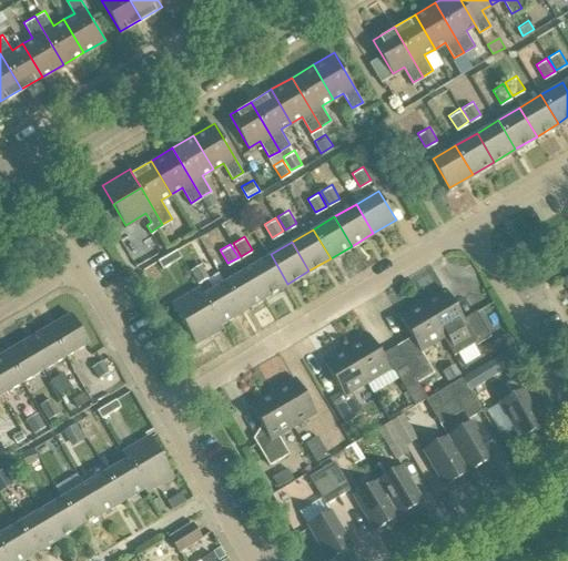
[(178,248),(159,259),(163,267),(182,256),(178,248)]
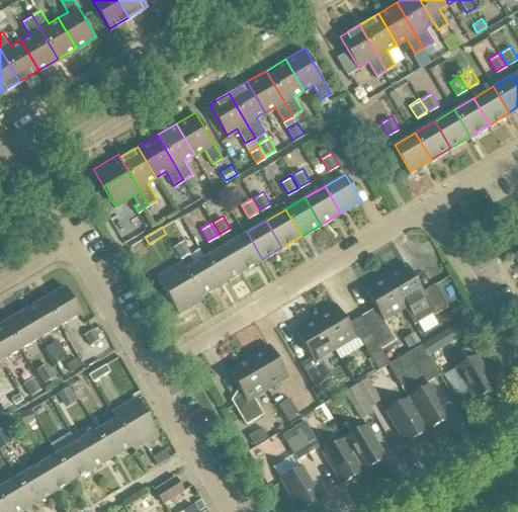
[(243,270),(262,259),(247,232),(227,244),(243,270)]
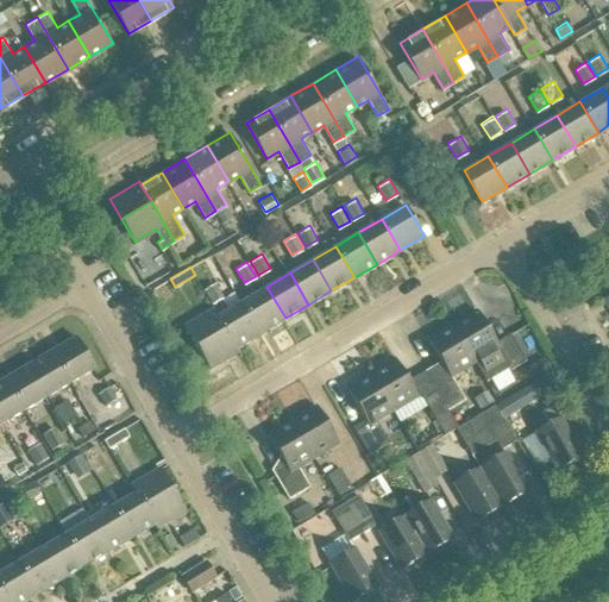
[(212,302),(224,295),(215,281),(203,288),(212,302)]
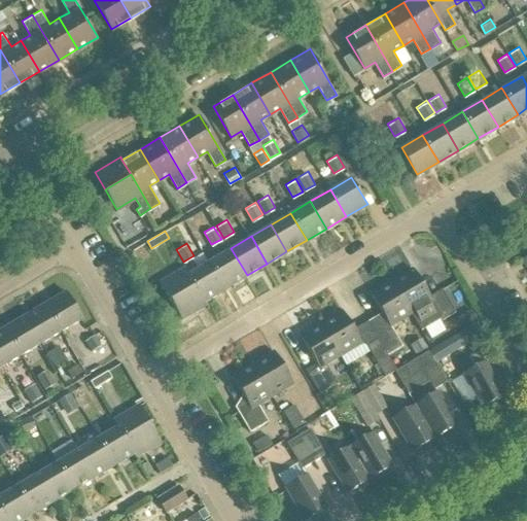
[(226,286),(247,275),(231,248),(211,259),(226,286)]
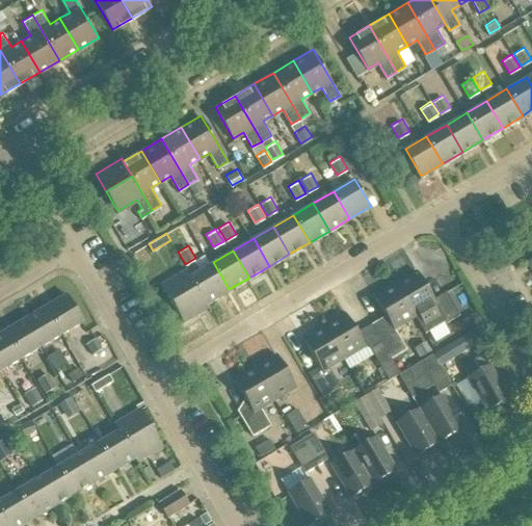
[(208,303),(229,289),(213,262),(192,274),(198,286),(208,303)]
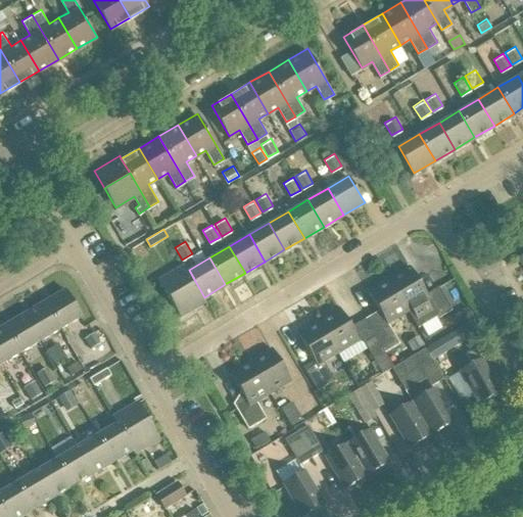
[(195,281),(189,270),(185,264),(159,278),(170,296),(195,281)]
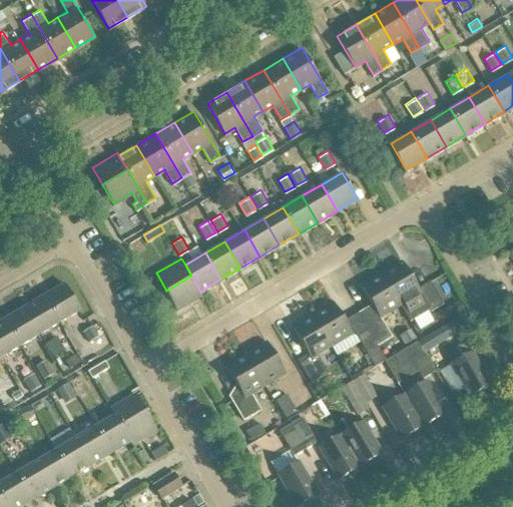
[(402,259),(381,271),(410,319),(430,307),(431,309),(443,302),(430,279),(418,286),(402,259)]
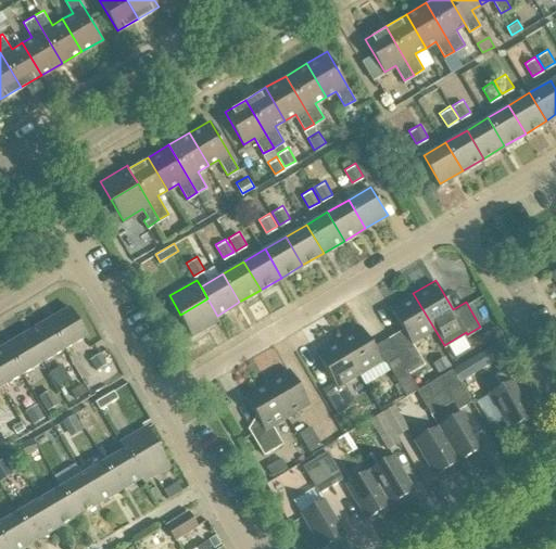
[(433,328),(413,293),(391,307),(408,336),(393,345),(399,354),(408,371),(425,362),(412,341),(433,328)]
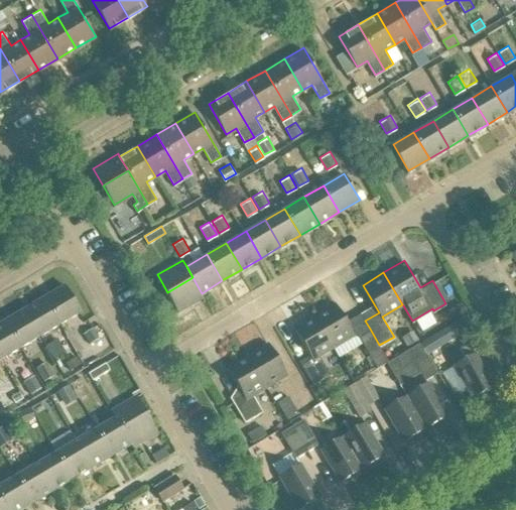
[(204,295),(202,293),(192,277),(167,292),(178,310),(204,295)]
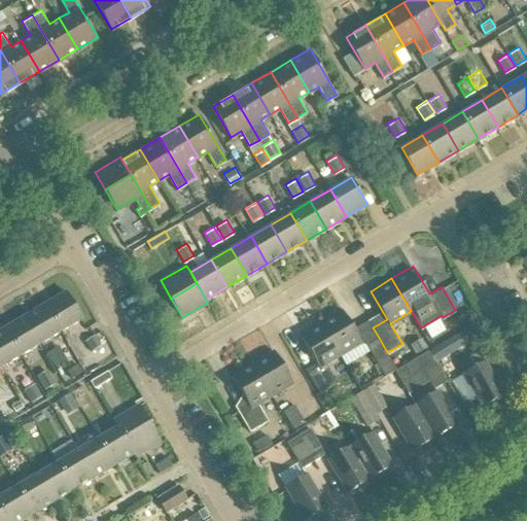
[(66,290),(45,303),(62,330),(82,317),(66,290)]
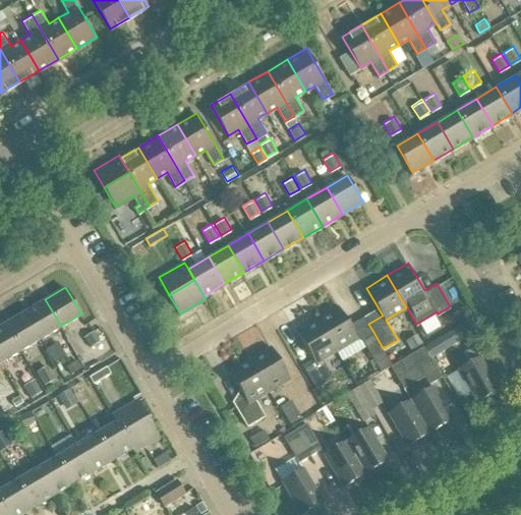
[(61,326),(45,299),(25,310),(41,338),(61,326)]
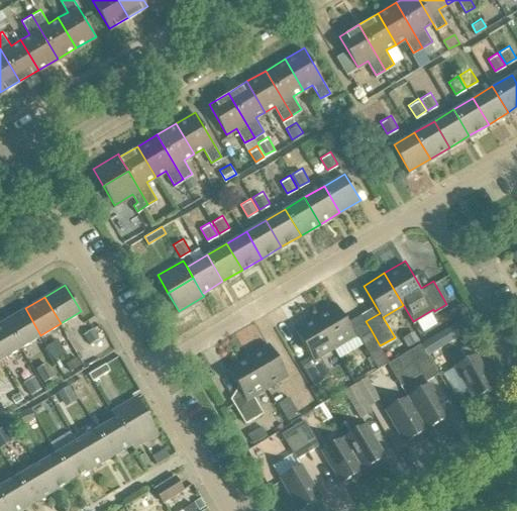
[(453,320),(469,312),(461,300),(447,308),(453,320)]
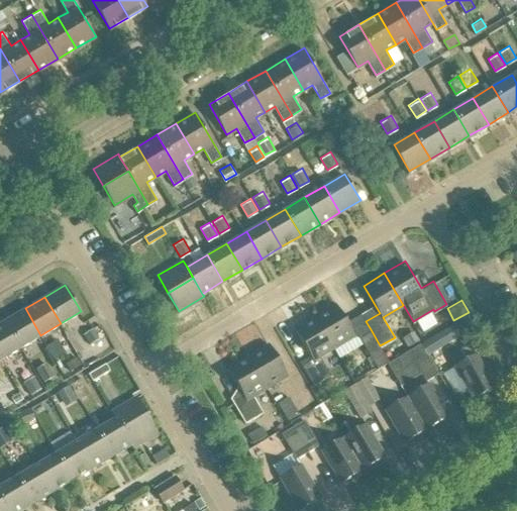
[(333,346),(354,334),(335,302),(314,314),(333,346)]
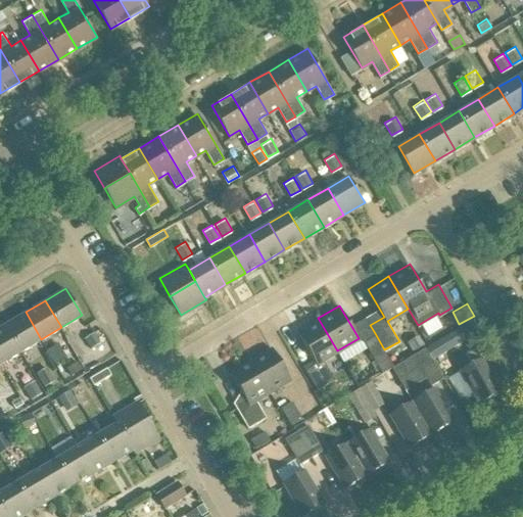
[(41,339),(26,312),(5,324),(21,350),(41,339)]
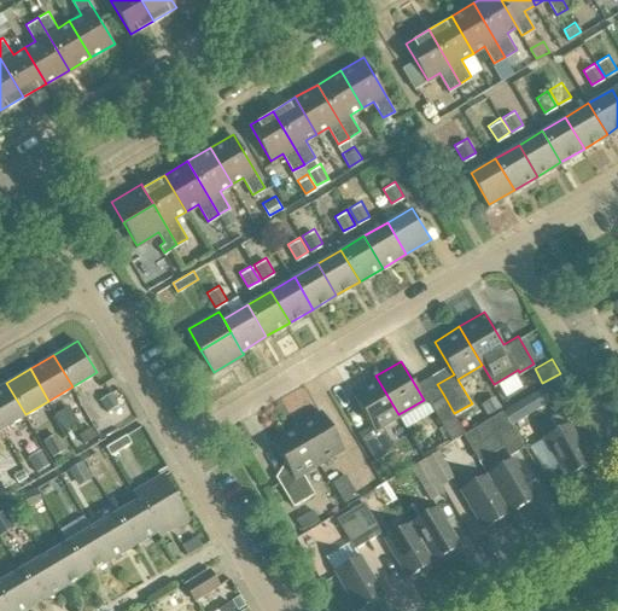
[(382,425),(398,414),(375,376),(351,390),(371,424),(359,431),(374,458),(395,446),(382,425)]
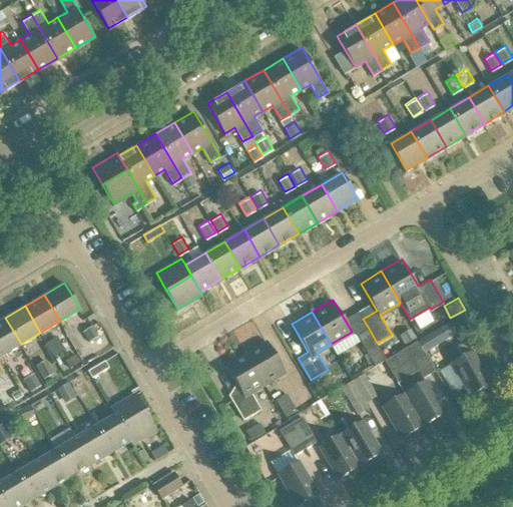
[(21,344),(5,318),(0,320),(0,352),(2,356),(21,344)]
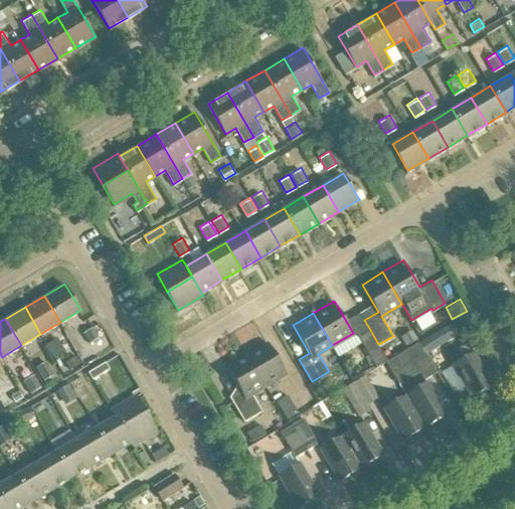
[(450,321),(417,341),(424,352),(457,332),(450,321)]
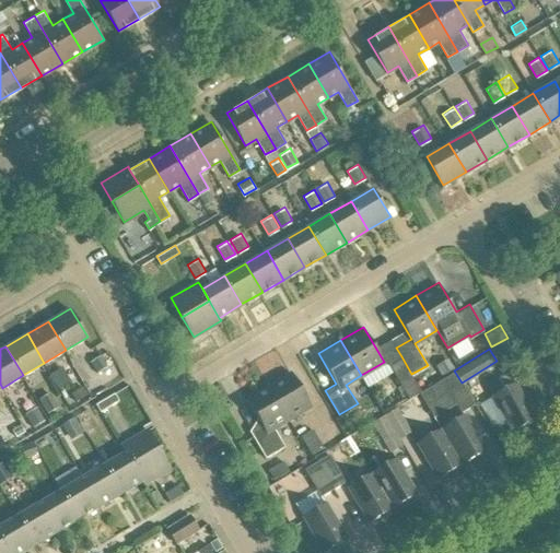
[(96,369),(107,363),(100,353),(90,360),(96,369)]
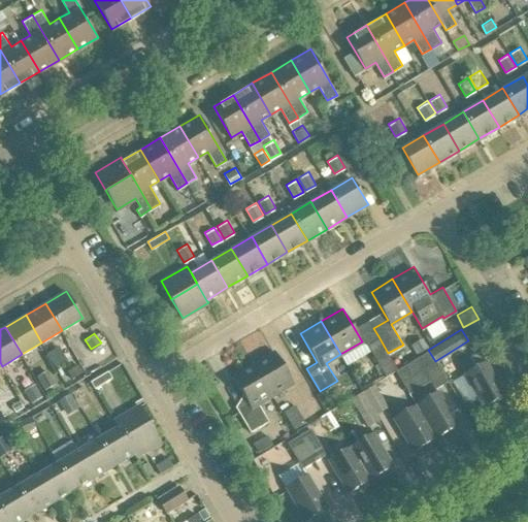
[(416,353),(428,346),(422,335),(409,343),(416,353)]
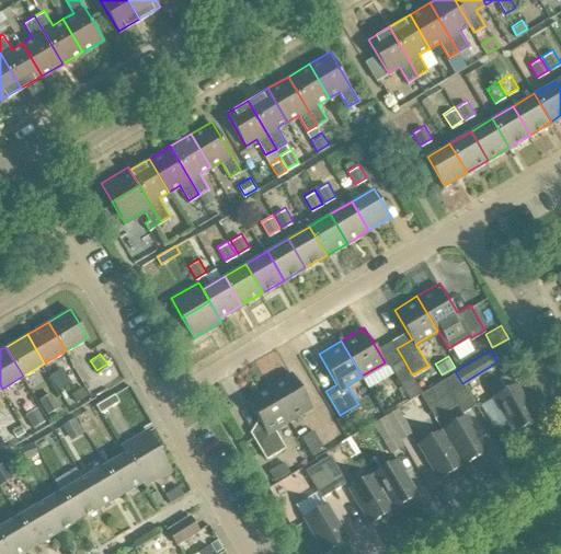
[(422,390),(402,357),(390,365),(410,397),(420,391),(422,390)]
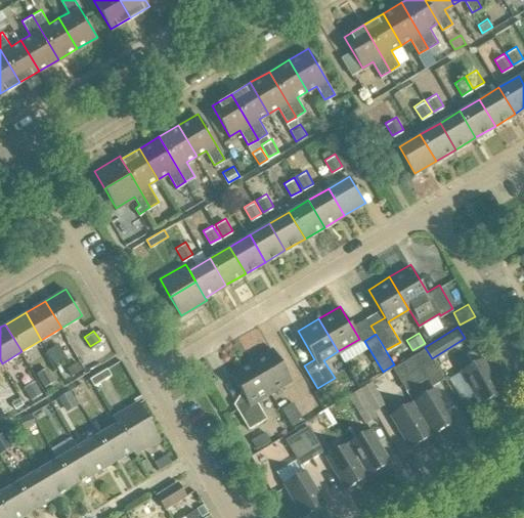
[(271,391),(292,379),(272,346),(251,358),(271,391)]
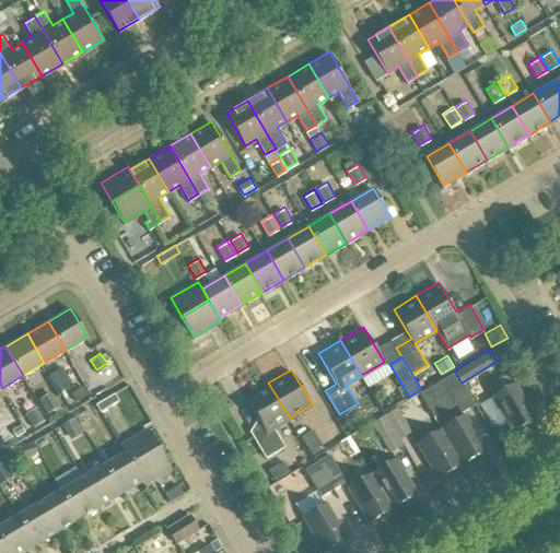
[(513,430),(536,416),(515,380),(515,381),(509,369),(499,375),(505,387),(492,395),(513,430)]
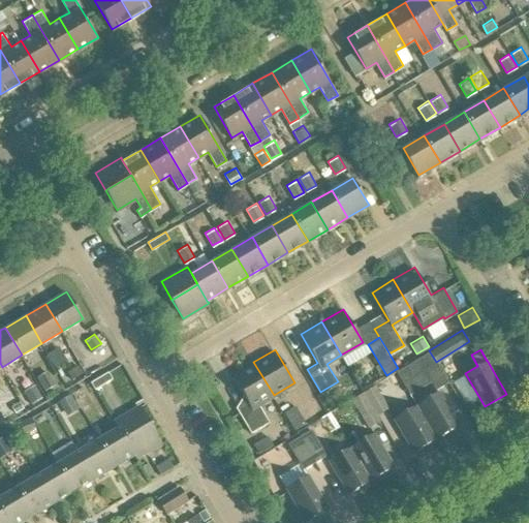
[(447,380),(436,362),(429,350),(398,368),(396,369),(404,382),(418,373),(429,375),(436,388),(447,380)]
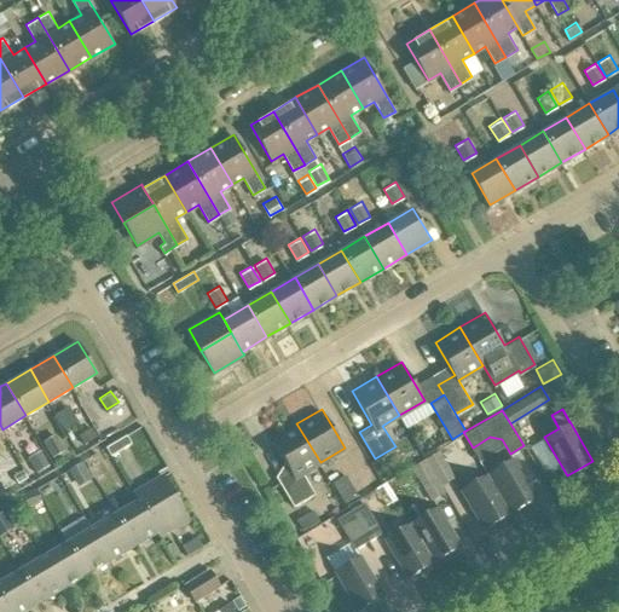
[(304,473),(320,462),(296,423),(272,438),(291,472),(279,479),(294,504),(314,491),(304,473)]
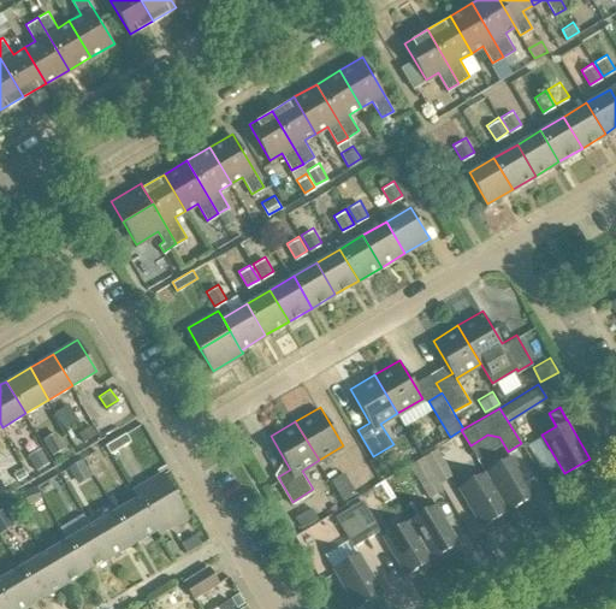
[(92,423),(78,430),(84,439),(98,431),(92,423)]
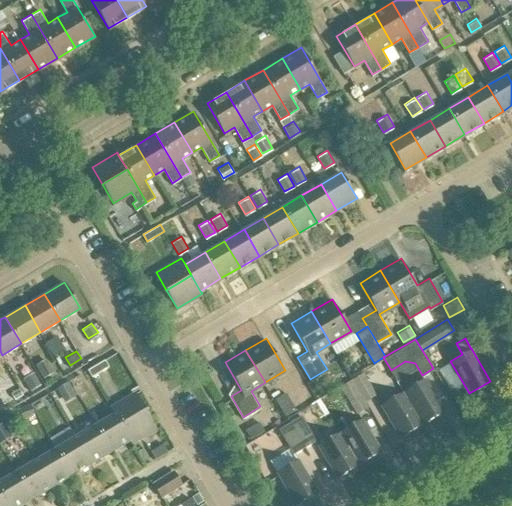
[(43,376),(53,370),(45,356),(35,363),(43,376)]
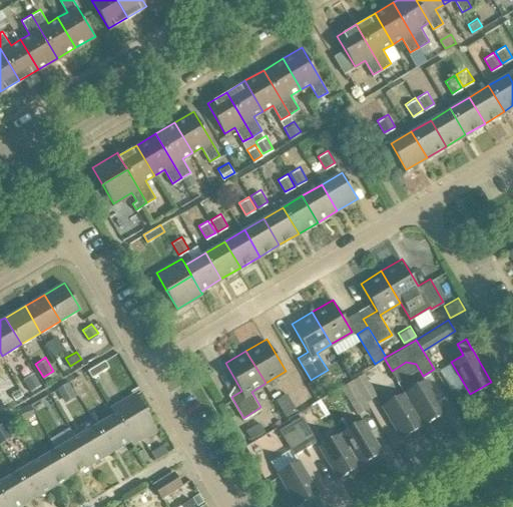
[(103,362),(89,370),(92,376),(107,368),(103,362)]
